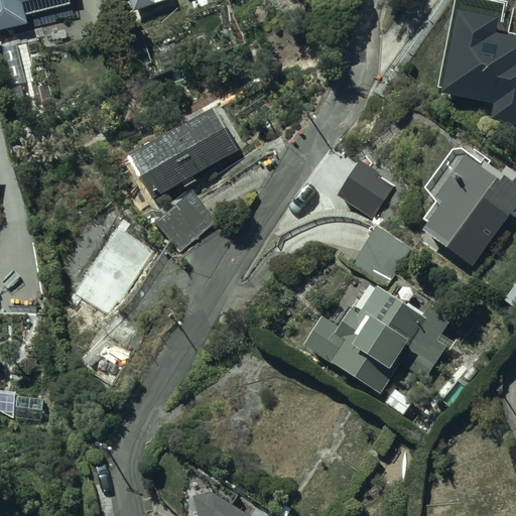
[(0,0),(0,34),(21,29),(15,7),(42,0),(0,0)]
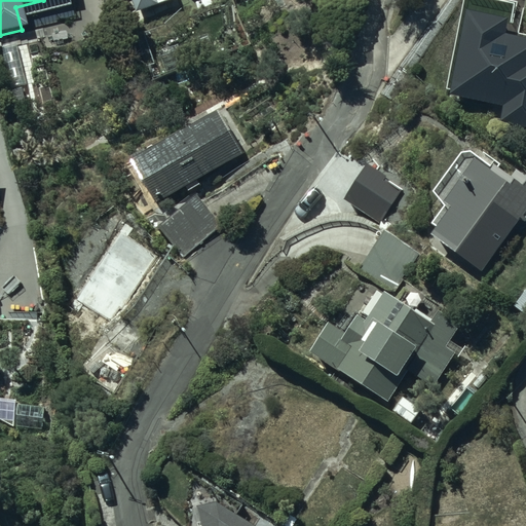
[(130,0),(135,9),(160,0),(130,0)]
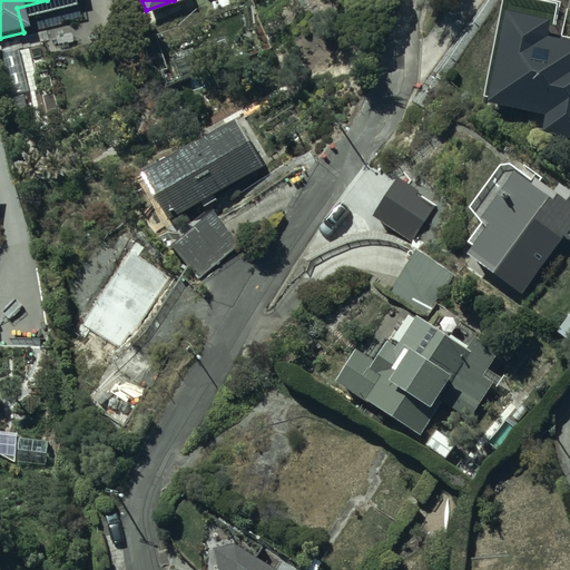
[(569,37),(536,29),(539,16),(507,8),(488,92),(547,106),(543,124),(569,129),(569,37)]
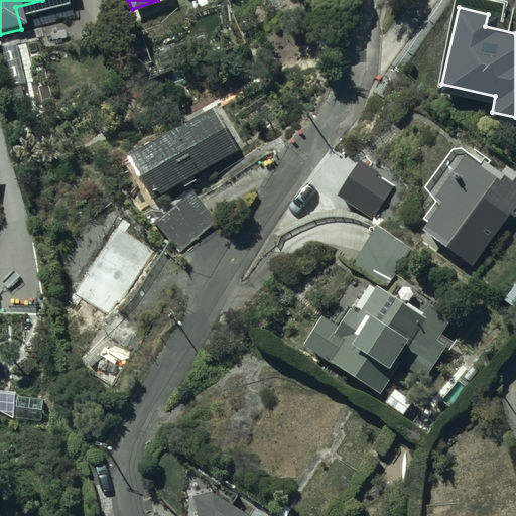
[(35,37),(1,46),(16,109),(50,100),(35,37)]
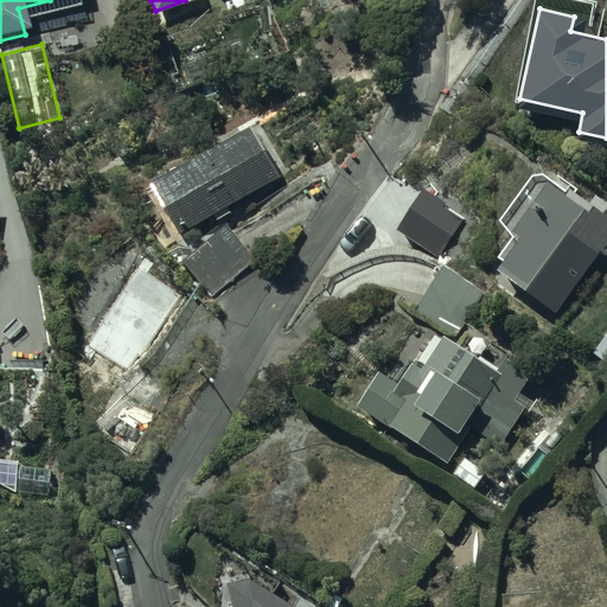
[(275,174),(249,131),(154,185),(180,230),(275,174)]
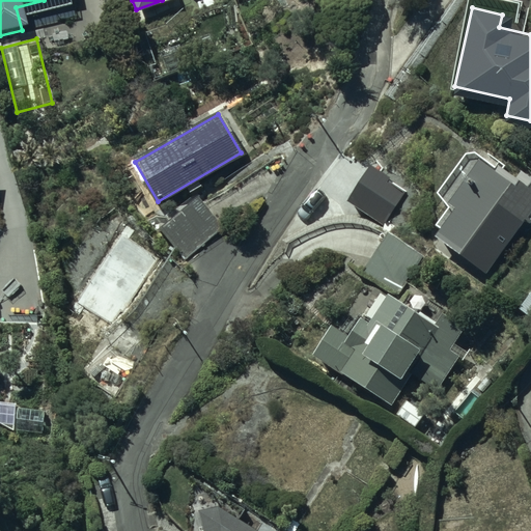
[(510,177),(477,151),(445,193),(454,200),(435,225),(486,264),(530,205),(530,175),(519,167),(510,177)]
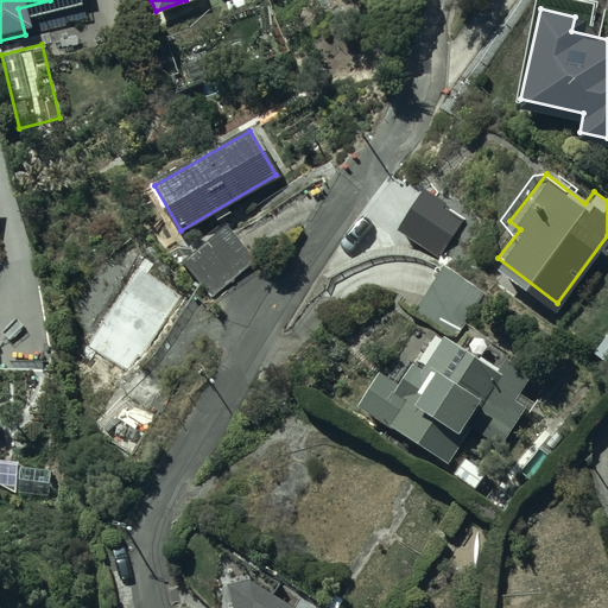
[(249,260),(221,226),(182,257),(209,291),(249,260)]
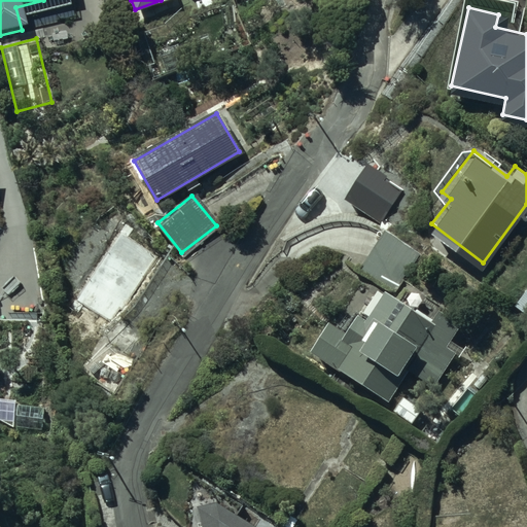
[(427,261),(415,255),(418,250),(383,232),(381,231),(359,272),(395,291),(407,272),(418,278),(427,261)]
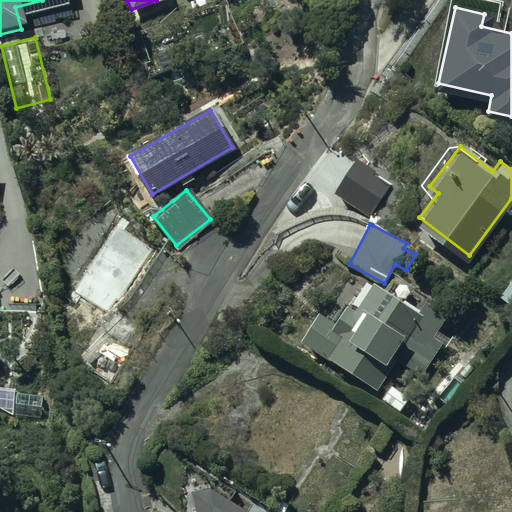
[(351,302),(356,306),(354,309),(346,303),(335,320),(319,310),(299,339),(376,389),(396,358),(421,374),(441,344),(445,346),(450,339),(436,330),(447,314),(424,299),(417,309),(373,280),(370,283),(365,280),(351,302)]
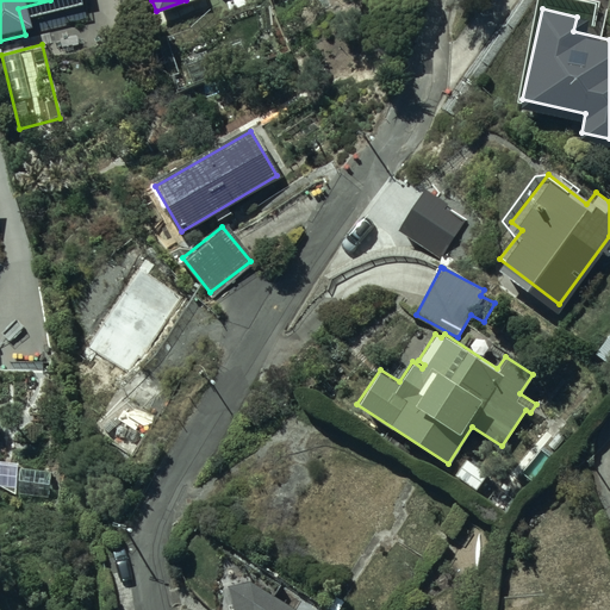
[(157,415),(119,388),(92,431),(105,440),(101,447),(125,462),(157,415)]
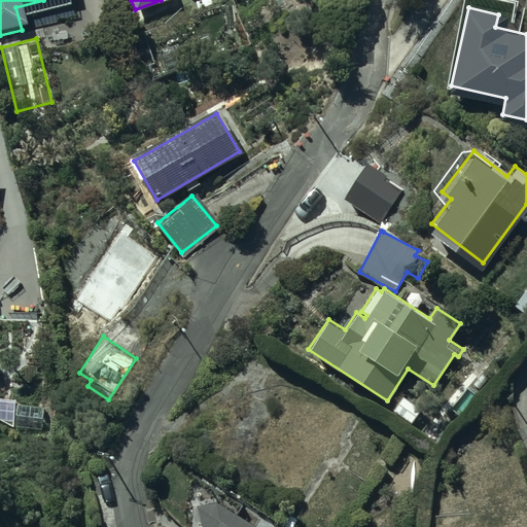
[(197,505),(189,507),(194,526),(257,526),(215,501),(213,493),(195,498),(197,505)]
